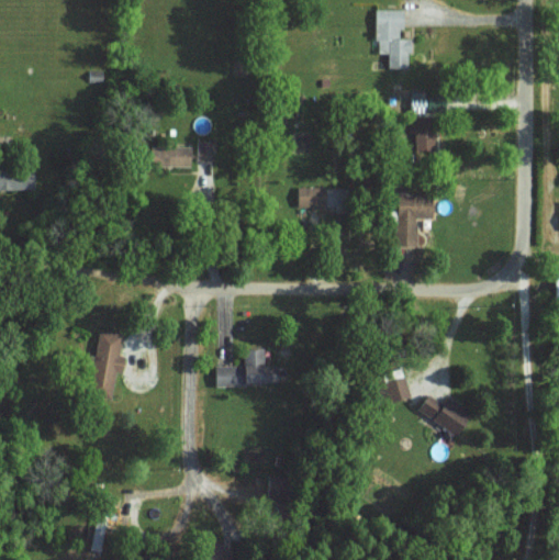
[(403,11),(378,10),(377,54),(390,55),(390,64),(410,65),(410,40),(403,40),(403,11)]
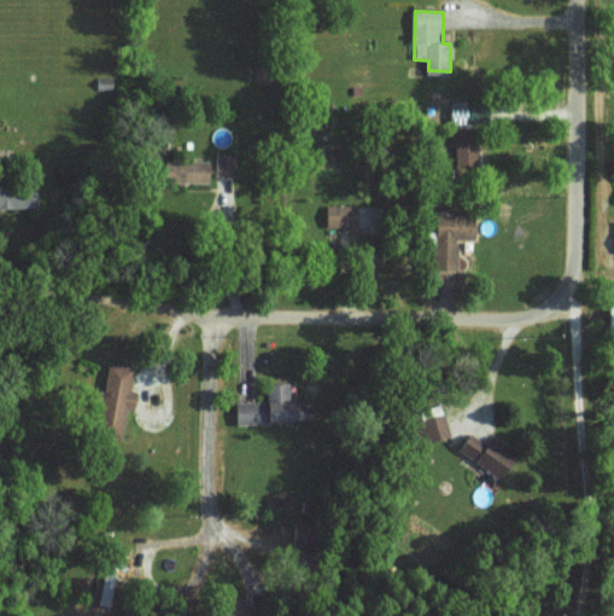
[(469,109),(469,100),(454,100),(454,121),(480,121),(480,108),(469,109)]
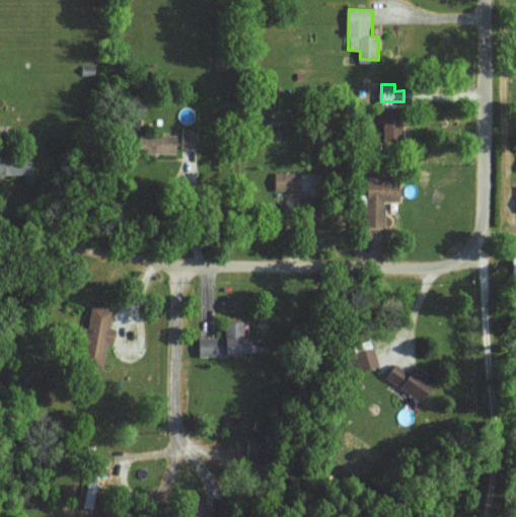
[(402,140),(401,115),(383,115),(384,141),(402,140)]
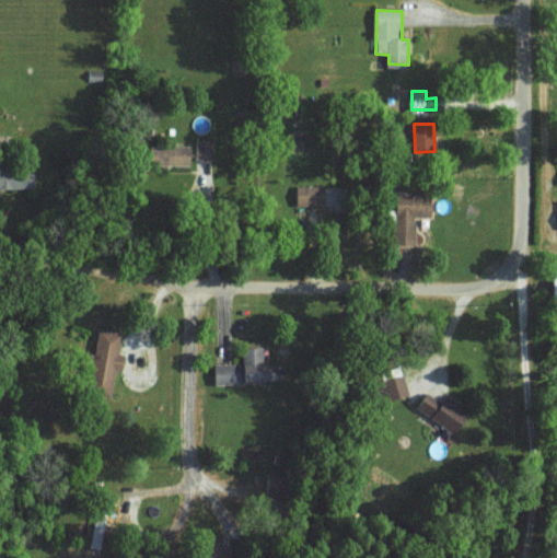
[(217,161),(216,141),(197,141),(198,161),(217,161)]
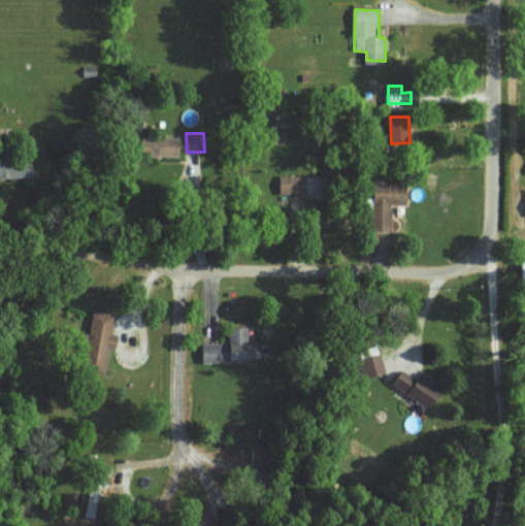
[(178,157),(179,139),(141,138),(141,157),(178,157)]
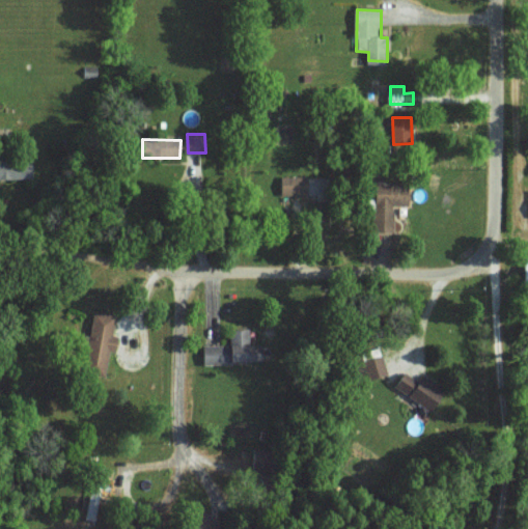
[(0,179),(33,179),(32,159),(0,159),(0,179)]
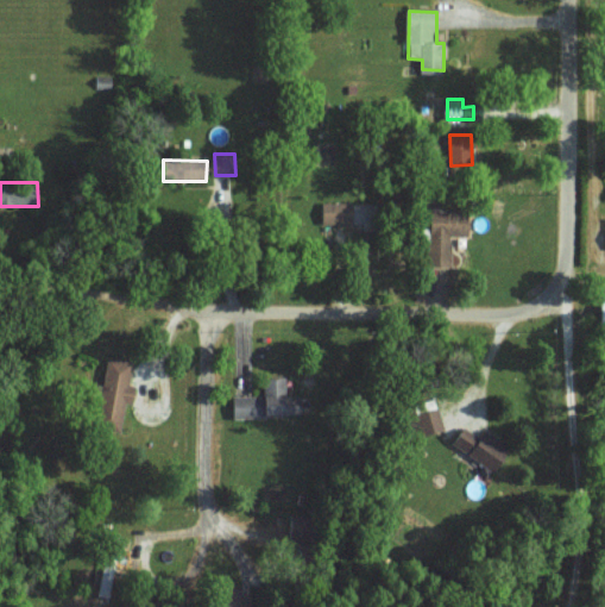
[(322,225),(373,225),(373,205),(323,204),(322,225)]
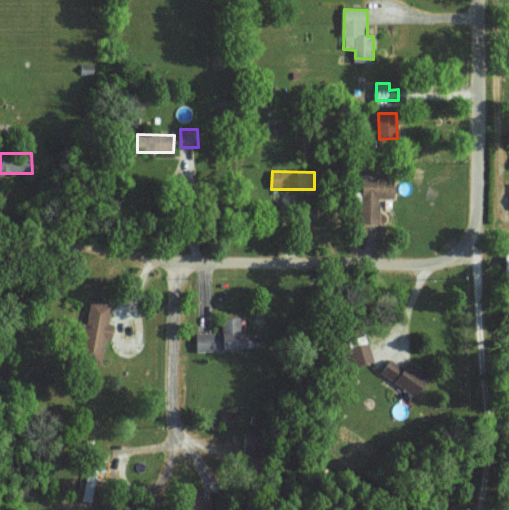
[(362,198),(393,198),(393,177),(362,178),(362,198)]
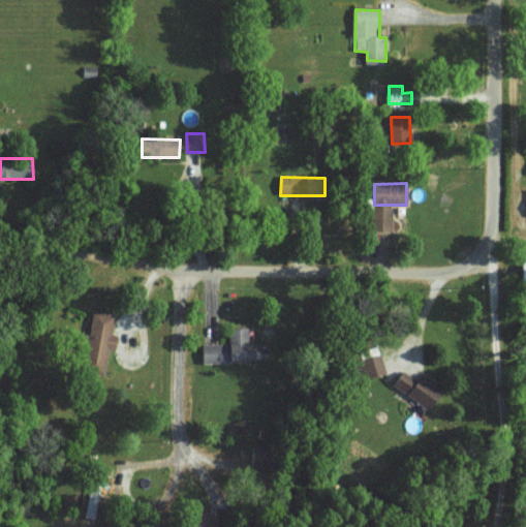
[(116,315),(93,311),(90,336),(81,334),(79,348),(86,349),(82,372),(105,375),(110,350),(115,350),(117,337),(113,336),(116,315)]
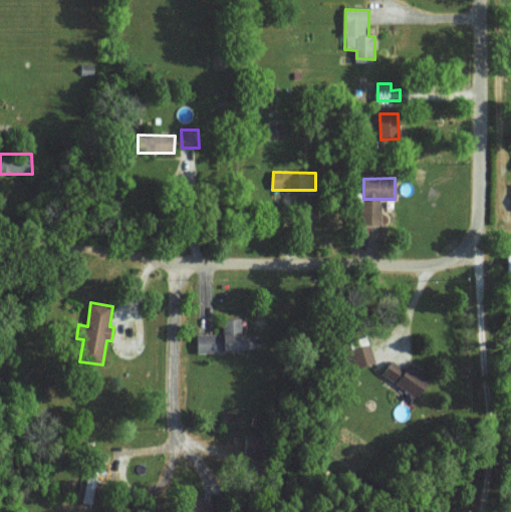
[(197,335),(197,351),(254,351),(254,334),(241,334),(241,320),(223,319),(223,335),(197,335)]
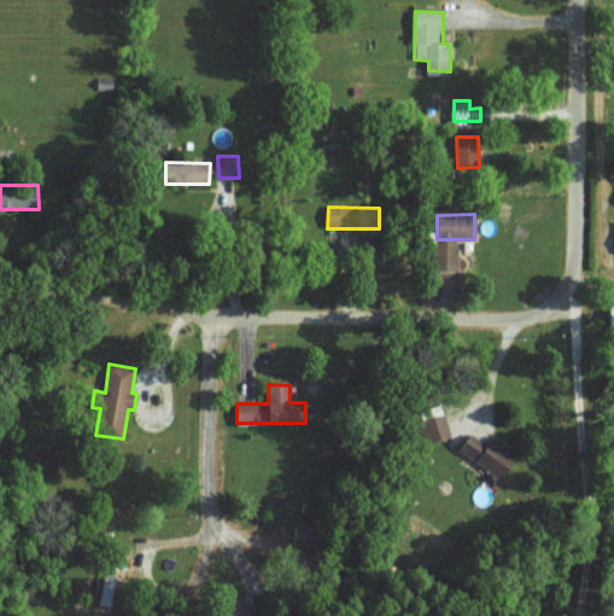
[(451,437),(445,416),(422,422),(428,445),(451,437)]
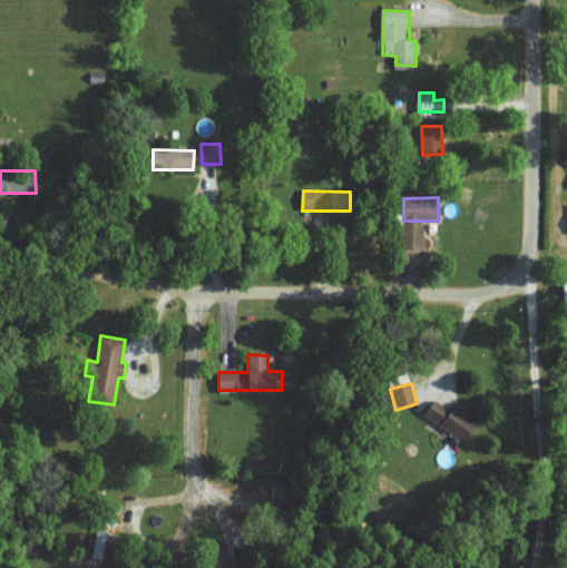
[(422,419),(463,441),(475,420),(451,408),(450,410),(432,401),(422,419)]
